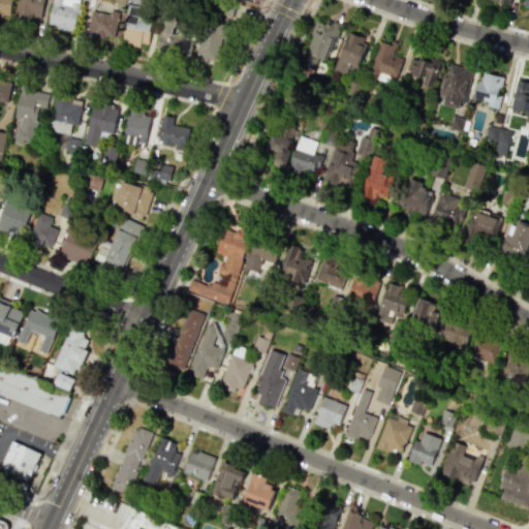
[(0,0),(12,0),(9,19),(0,17),(0,0)]
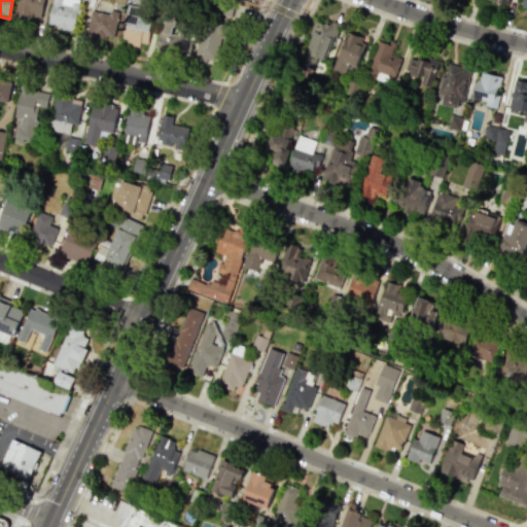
[(44,0),(41,15),(28,12),(26,24),(13,21),(16,0),(44,0)]
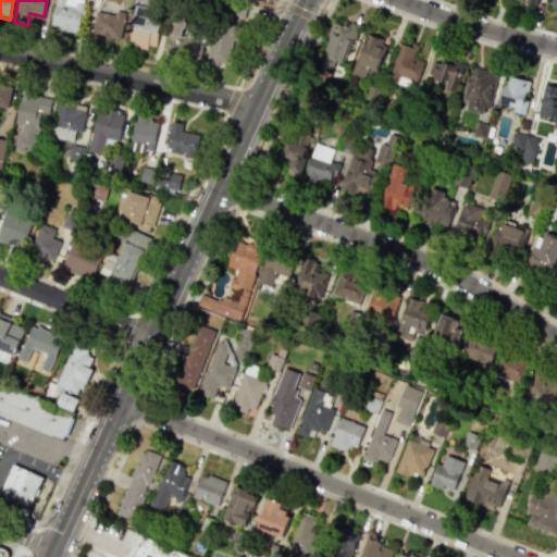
[(54,0),(85,0),(79,35),(49,28),(54,0)]
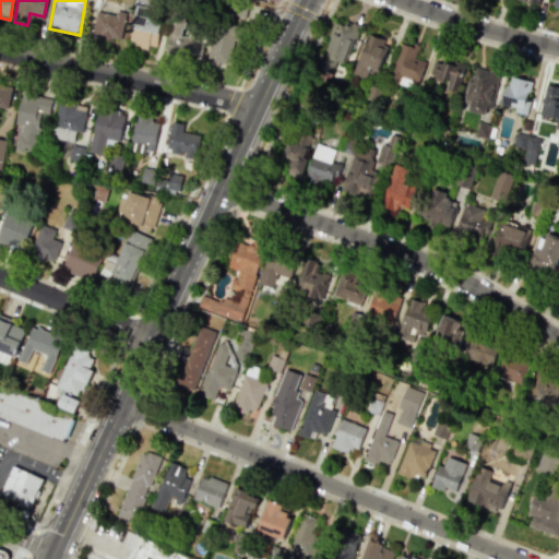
[(153,18),(163,20),(158,42),(149,39),(146,50),(127,46),(137,2),(155,7),(153,18)]
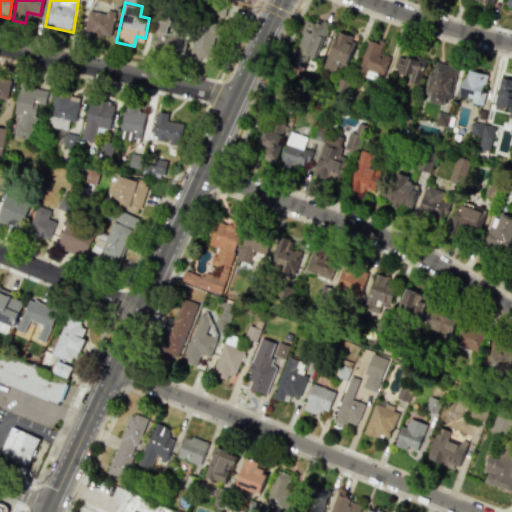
[(90,4),(117,11),(109,40),(82,33),(90,4)]
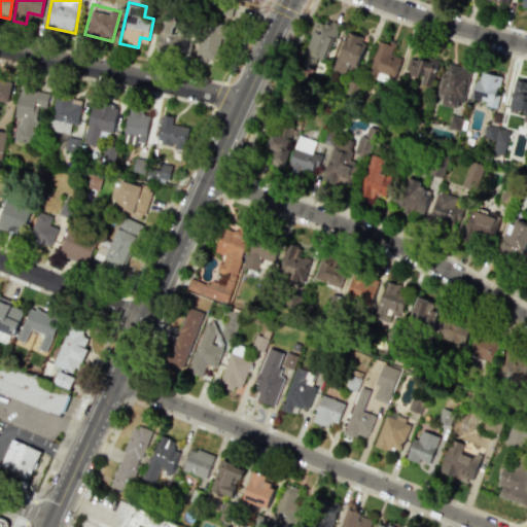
[(178,28),(187,29),(185,53),(155,49),(160,12),(179,15),(178,28)]
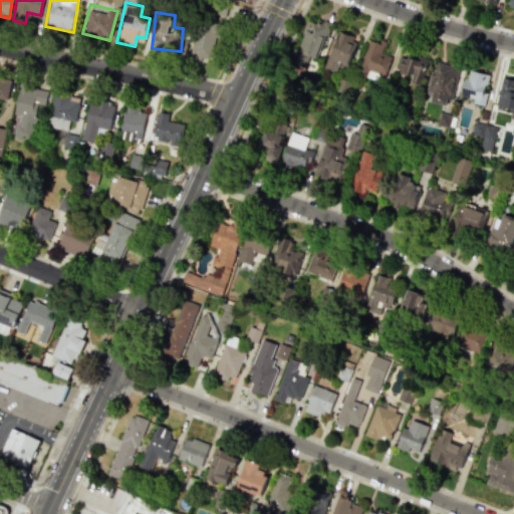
[(322,20),(333,24),(319,59),(308,55),(303,66),(293,62),(301,41),(308,24),(311,25),(313,18),(322,21),(322,20)]
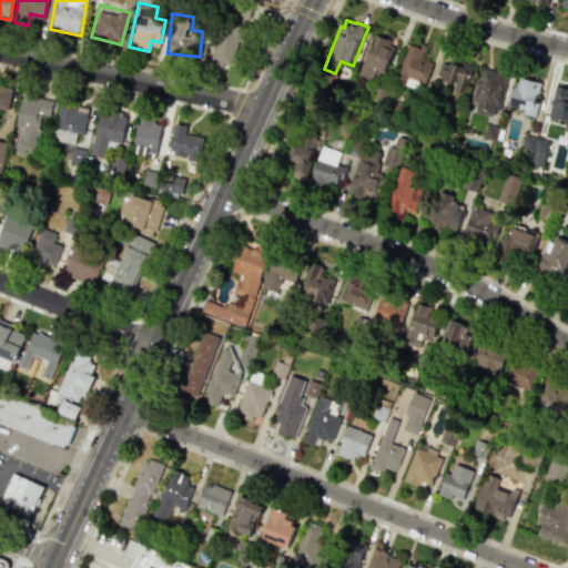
[(233,24),(245,28),(243,38),(234,69),(221,66),(209,62),(217,31),(230,34),(233,24)]
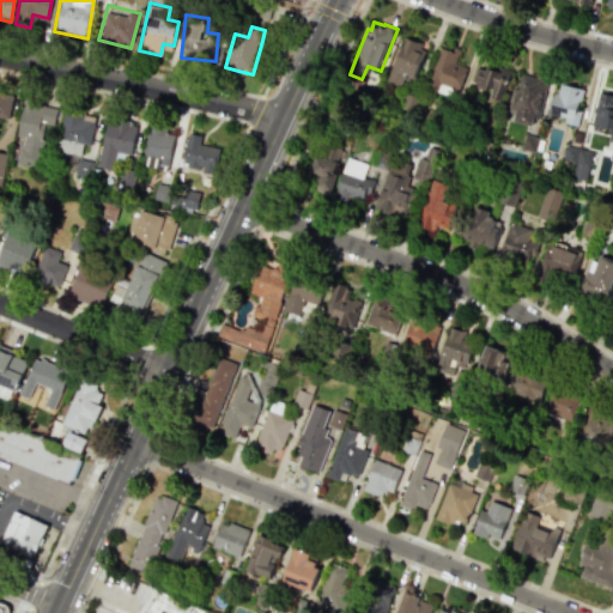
[(419,48),(422,43),(404,35),(386,80),(398,85),(402,72),(413,77),(424,50),(419,48)]
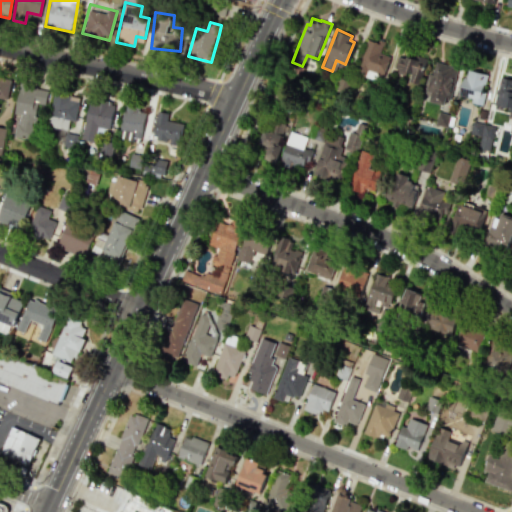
[(378,53),(382,43),(367,38),(354,74),(364,78),(367,69),(382,75),(389,57),(378,53)]
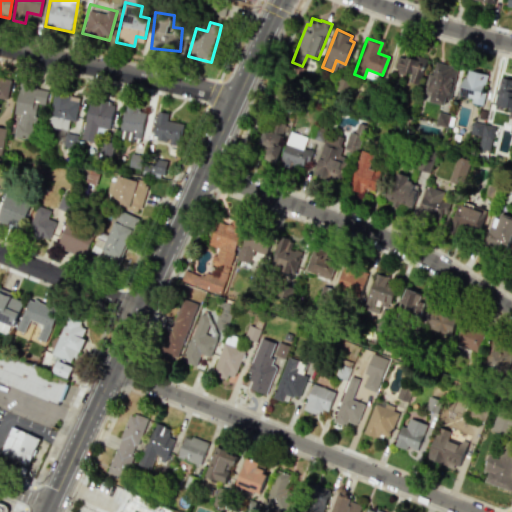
[(418,85),(427,58),(400,50),(395,68),(411,73),(408,81),(418,85)]
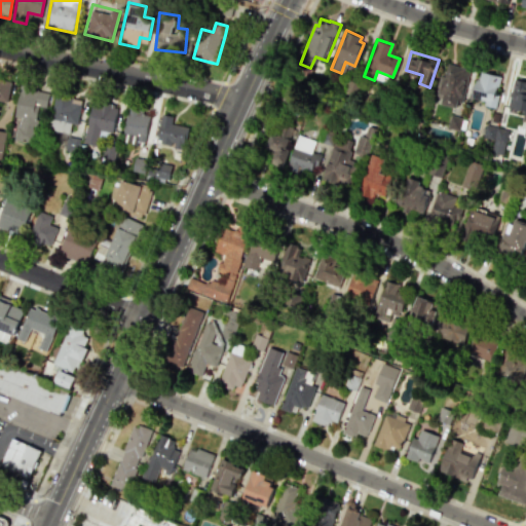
[(458,97),(454,108),(440,103),(443,95),(438,94),(442,77),(444,77),(445,74),(444,73),(447,63),(463,68),(463,69),(468,71),(460,98),(458,97)]
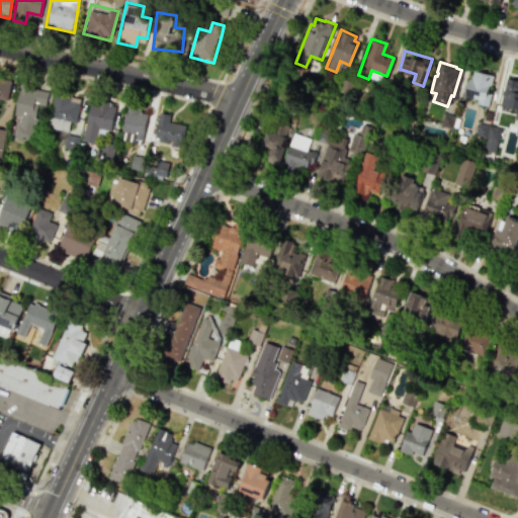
[(491,93),(487,107),(473,103),(475,99),(462,96),(468,77),(470,78),(473,70),(493,75),(490,85),(489,85),(487,92),(491,93)]
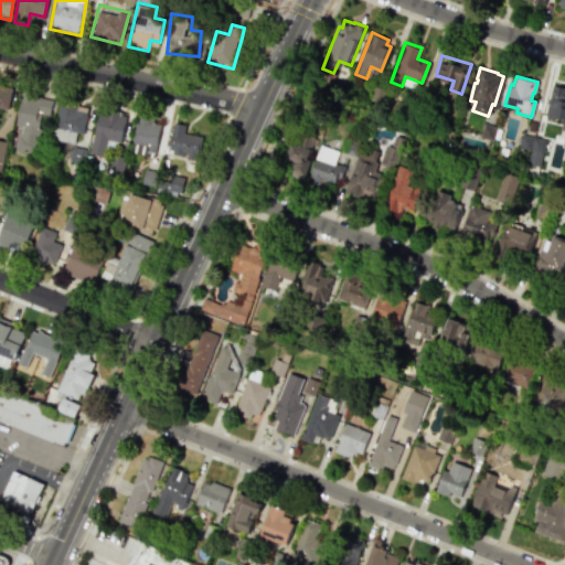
[(0,84),(12,87),(7,113),(0,110),(0,84)]
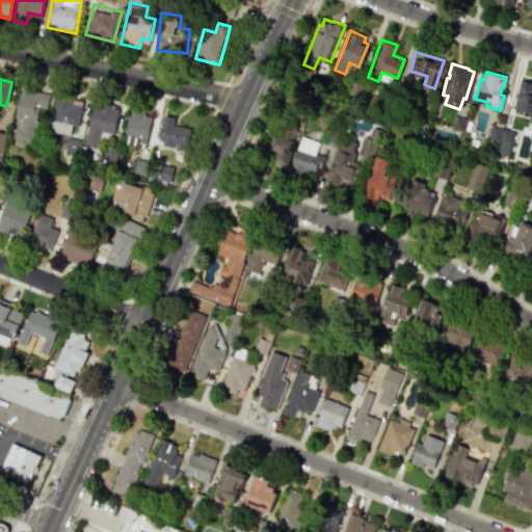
[(531,115),(520,112),(520,110),(512,108),(519,80),(531,83),(531,115)]
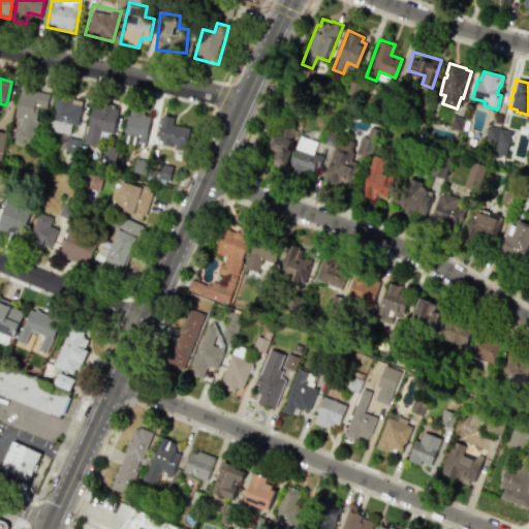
[(20,84),(51,89),(47,112),(36,110),(31,144),(10,141),(20,84)]
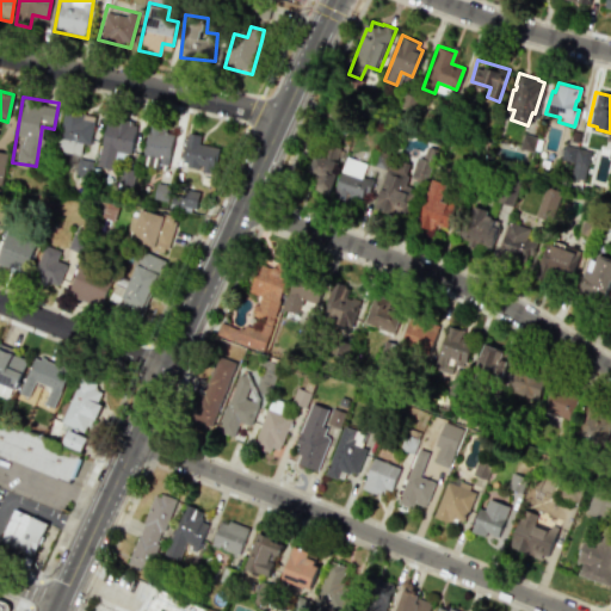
[(96,116),(90,143),(79,141),(76,154),(55,150),(65,109),(96,116)]
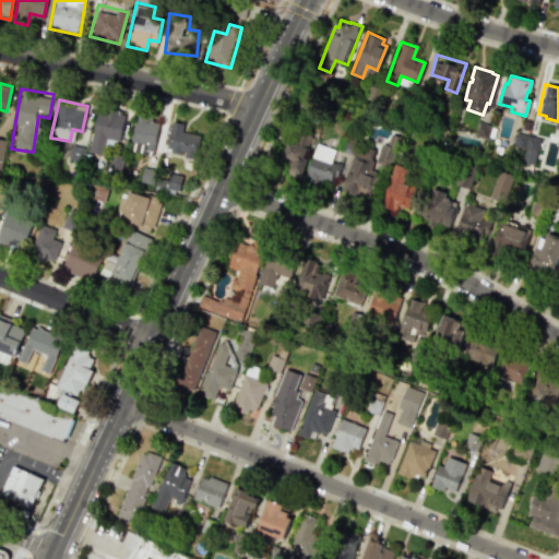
[(126,110),(117,146),(104,142),(100,154),(87,151),(98,104),(126,110)]
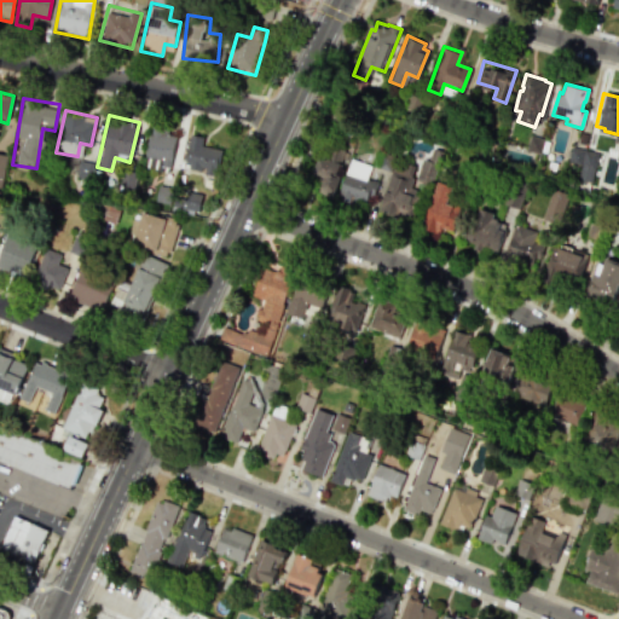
[(151,125),(178,131),(168,173),(142,167),(151,125)]
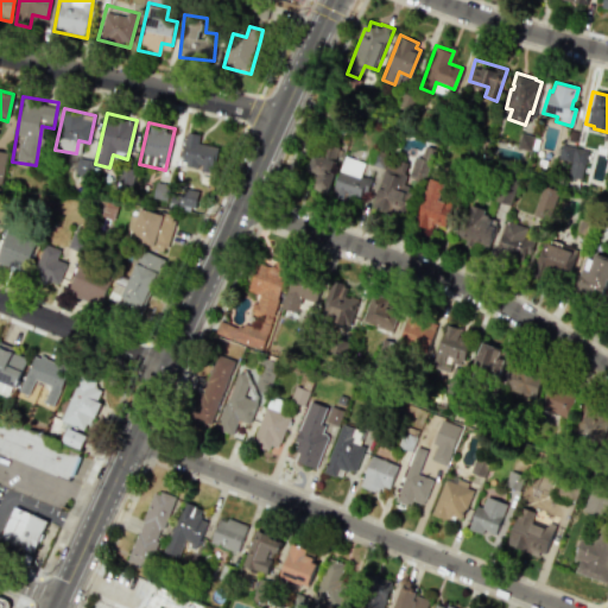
[(221,141),(209,173),(175,160),(185,130),(221,141)]
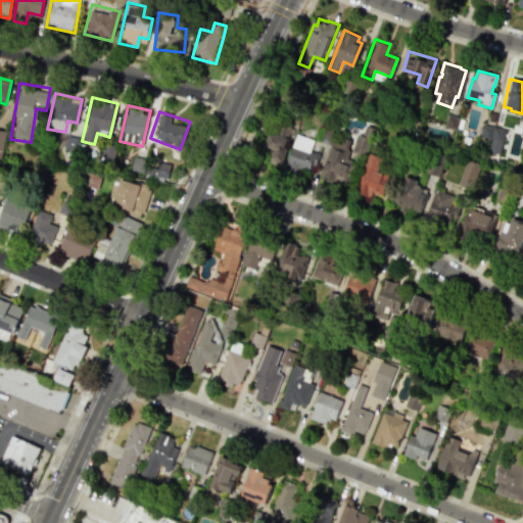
[(460,116),(456,130),(444,127),(447,113),(460,116)]
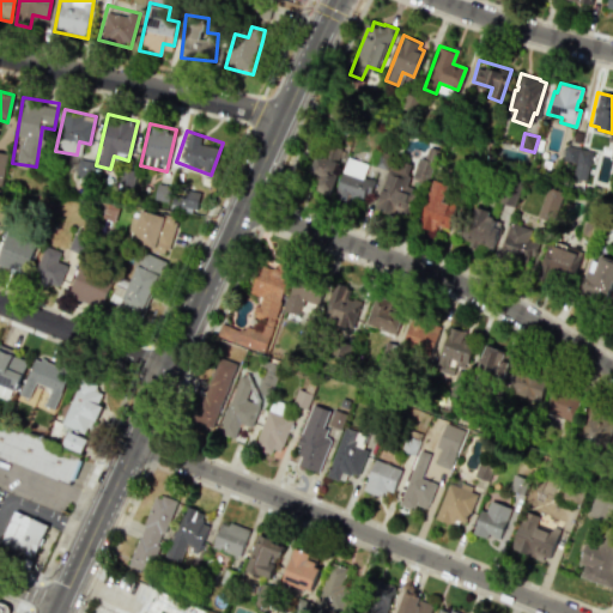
[(337,156),(331,174),(335,175),(328,198),(313,192),(317,177),(308,174),(316,152),(331,157),(337,138),(347,141),(341,158),(337,156)]
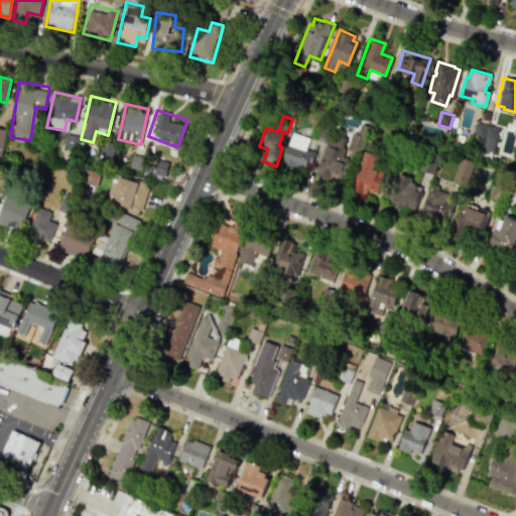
[(477,122),(487,125),(484,138),(473,135),(477,122)]
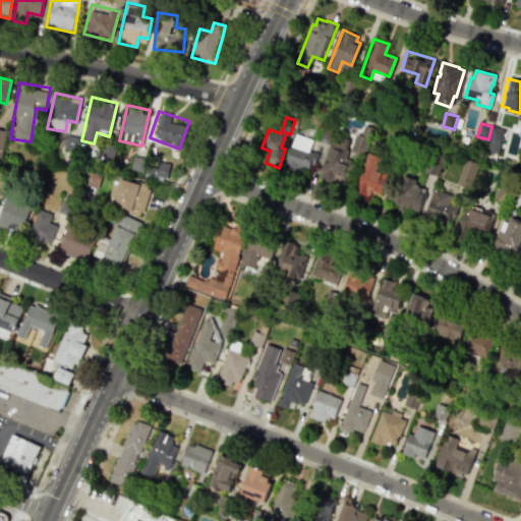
[(363,125),(372,127),(363,156),(349,151),(355,132),(360,134),(363,125)]
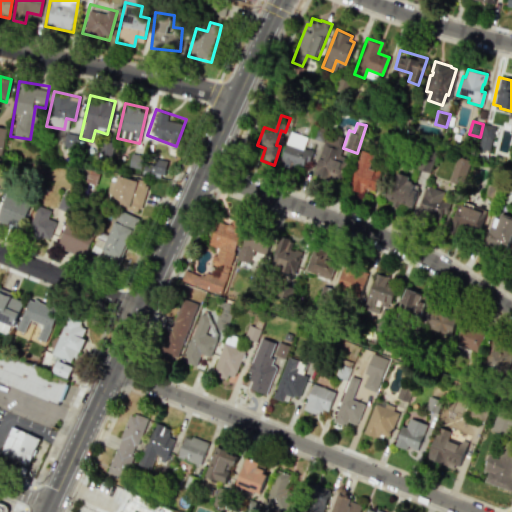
[(483,124),(494,127),(488,151),(477,149),(480,137),(483,124)]
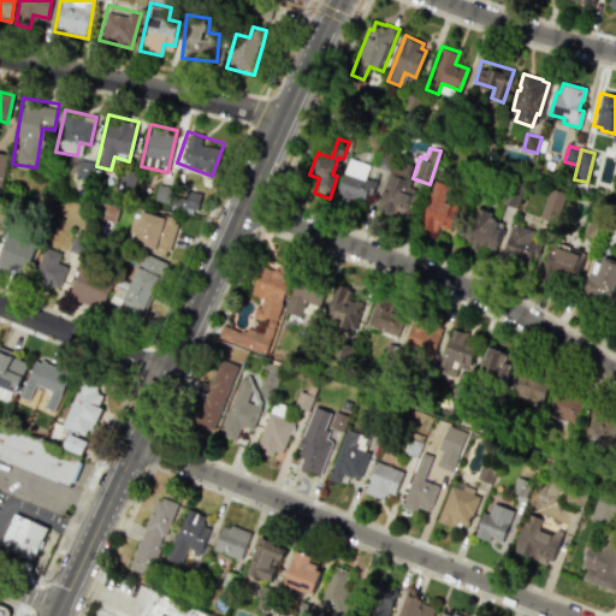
[(378,150),(391,155),(386,170),(373,166),(378,150)]
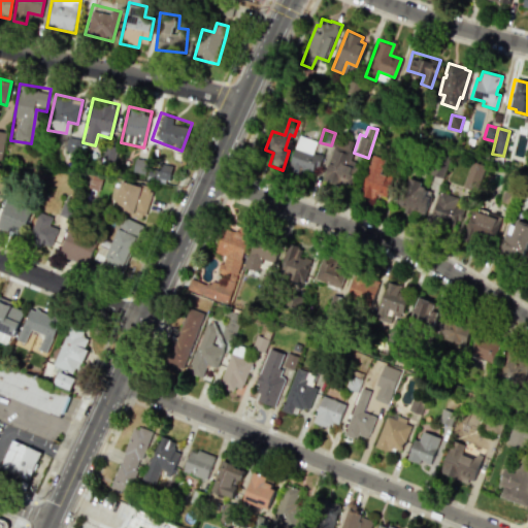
[(298,135),(317,141),(314,152),(323,155),(319,168),(314,166),(310,175),(297,170),(296,172),(287,169),(298,135)]
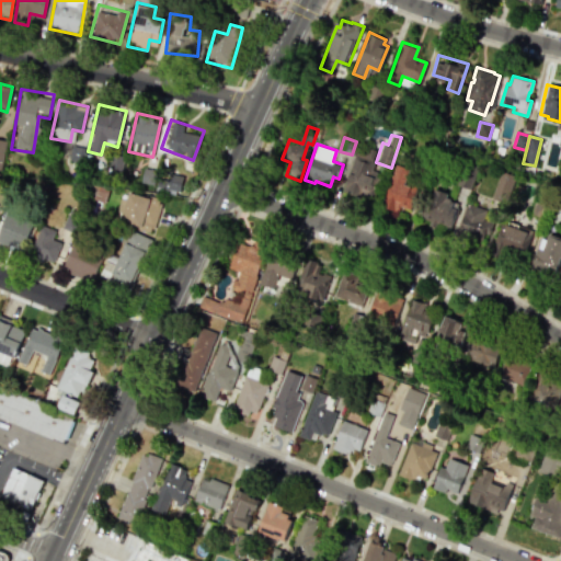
[(71,145),(86,148),(82,163),(68,160),(71,145)]
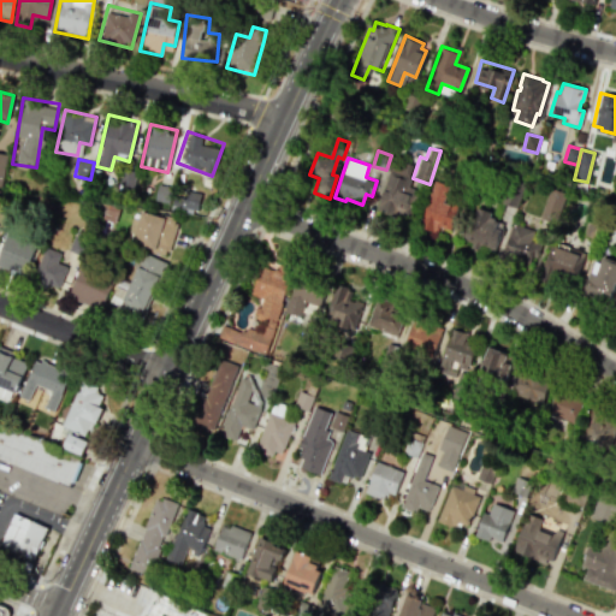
[(403,219),(414,189),(408,187),(412,177),(389,170),(375,209),(403,219)]
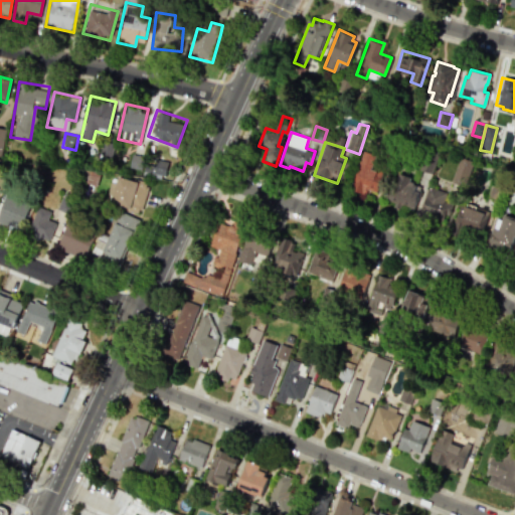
[(375,192),(382,169),(373,166),(377,154),(363,149),(353,181),(356,182),(353,191),(365,195),(367,190),(375,192)]
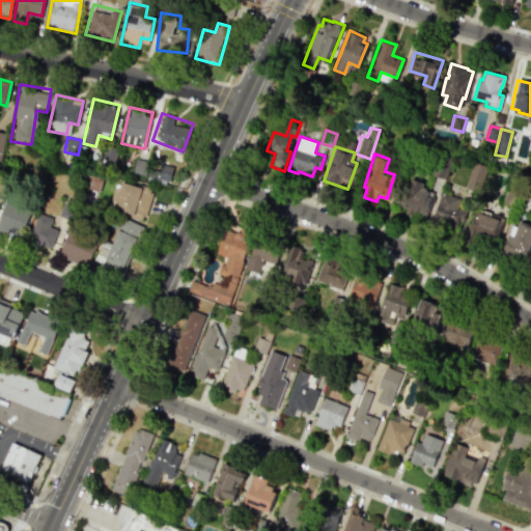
[(443,180),(450,158),(440,155),(431,176),(443,180)]
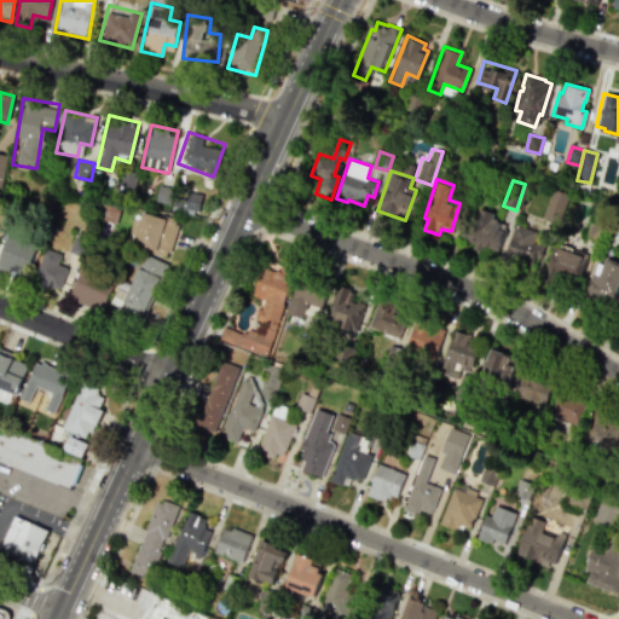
[(169,209),(191,213),(191,209),(197,210),(200,195),(173,190),(174,186),(157,184),(154,201),(171,204),(169,209)]
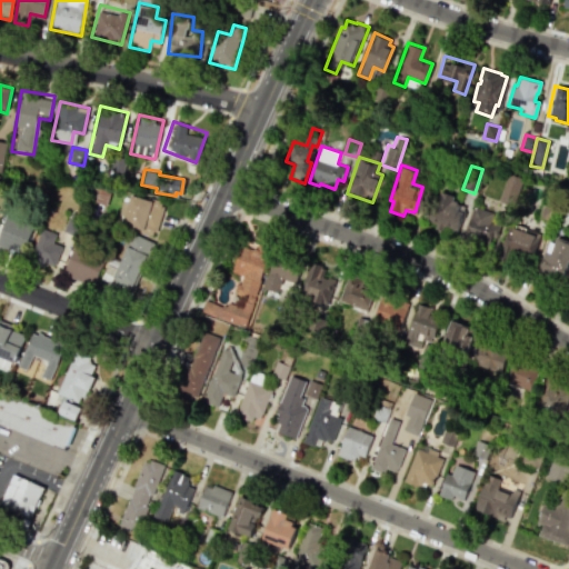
[(511,201),(519,178),(507,175),(499,198),(511,201)]
